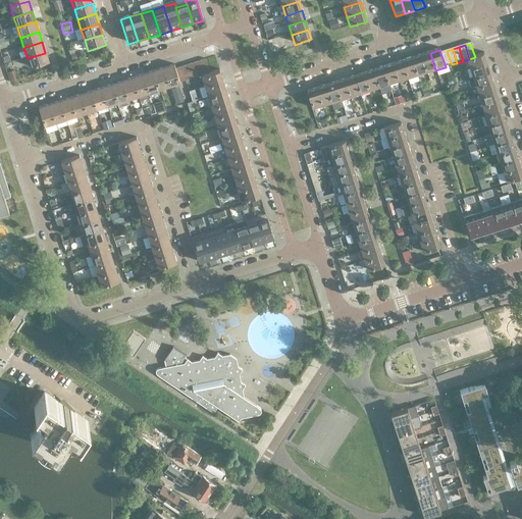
[(452,64),(447,51),(440,53),(446,66),(452,64)]
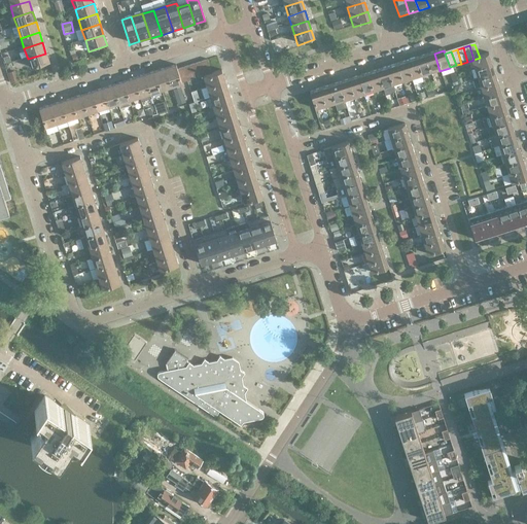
[(49,64),(45,54),(28,59),(31,70),(49,64)]
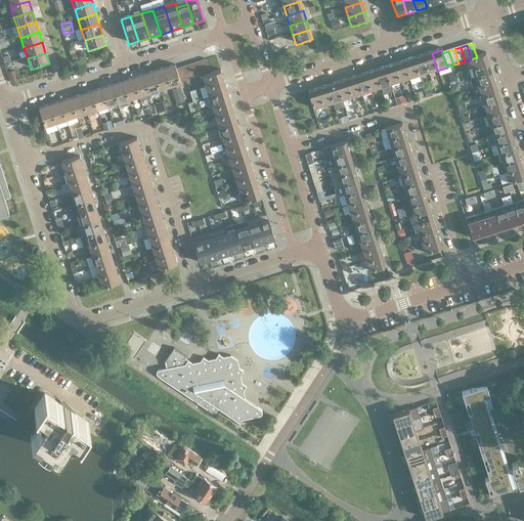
[(437,71),(432,53),(422,56),(428,74),(437,71)]
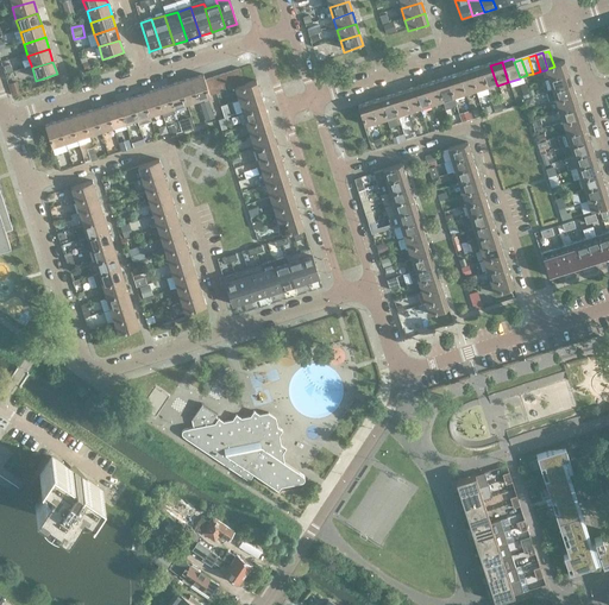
[(554,67),(547,69),(545,70),(548,82),(569,75),(564,63),(554,67)]
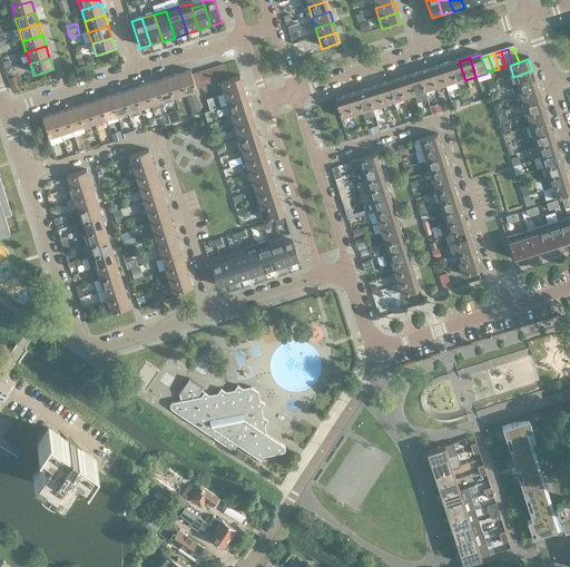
[(465,80),(459,61),(449,65),(455,84),(465,80)]
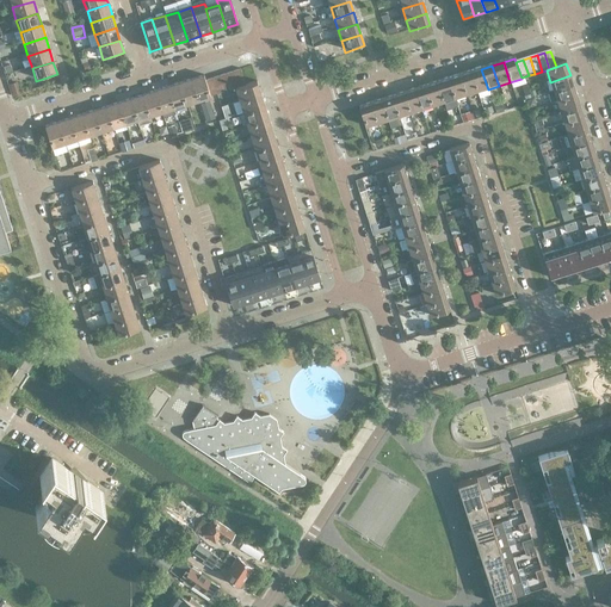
[(488,90),(481,69),(470,73),(476,93),(488,90)]
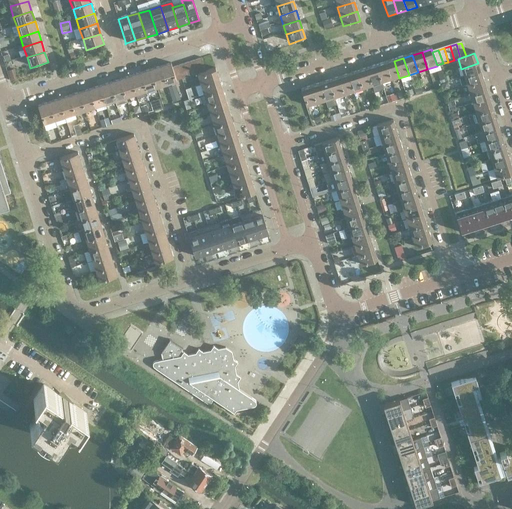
[(205,73),(201,60),(195,62),(199,75),(205,73)]
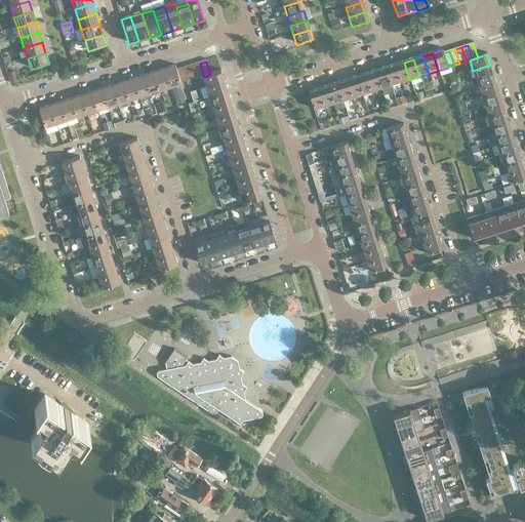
[(409,80),(404,63),(395,66),(400,83),(409,80)]
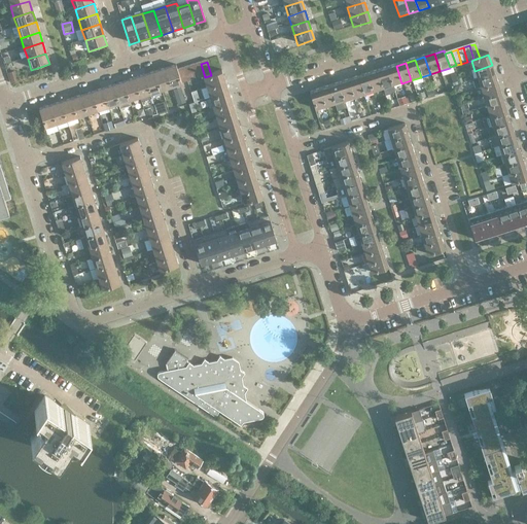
[(205,77),(201,64),(195,65),(200,79),(203,78),(205,77)]
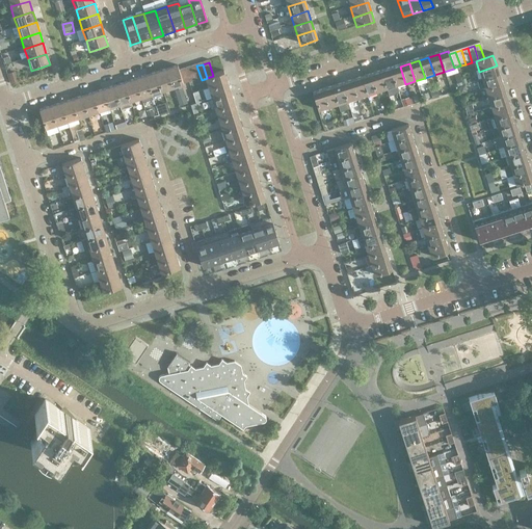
[(202,80),(196,65),(191,68),(195,82),(202,80)]
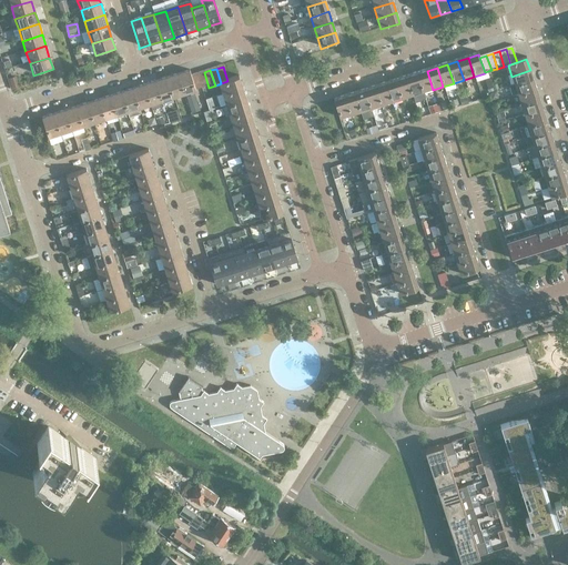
[(534,81),(530,70),(511,77),(515,87),(534,81)]
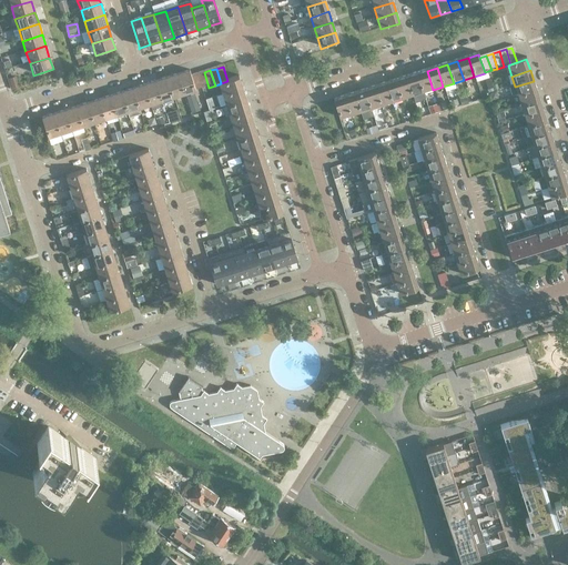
[(433,90),(427,71),(416,74),(423,93),(433,90)]
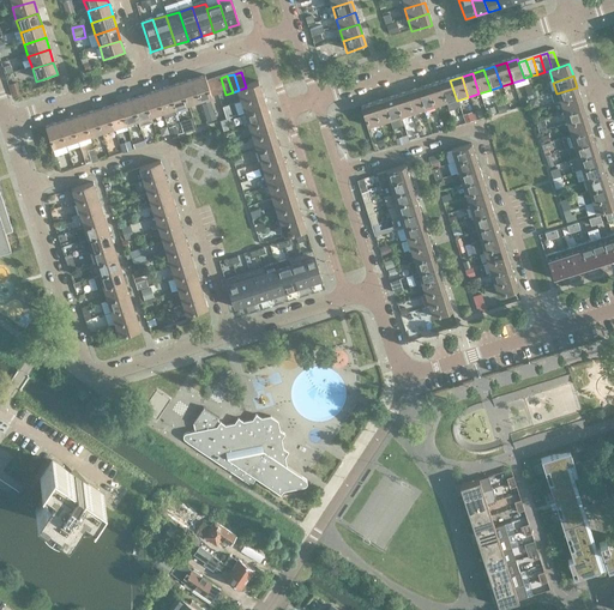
[(211,100),(211,98),(206,83),(205,78),(192,82),(199,103),(211,100)]
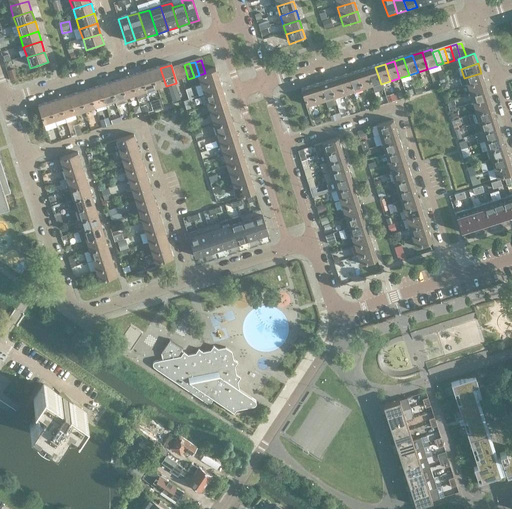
[(188,79),(184,65),(178,67),(182,80),(188,79)]
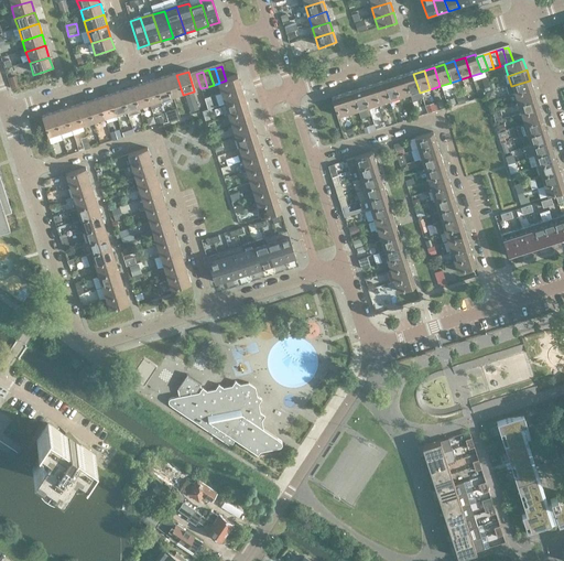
[(201,88),(196,74),(190,76),(194,90),(201,88)]
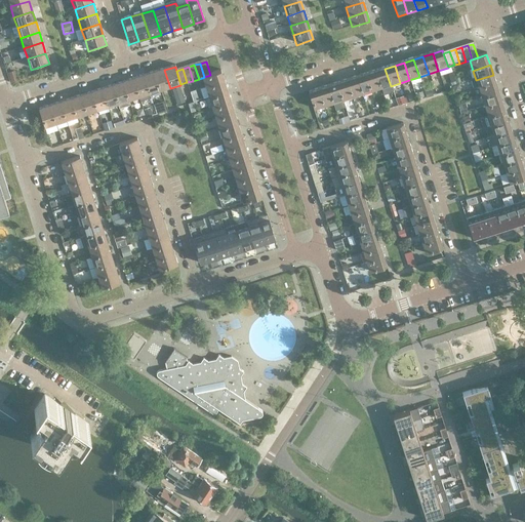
[(391,86),(385,69),(375,72),(380,89),(391,86)]
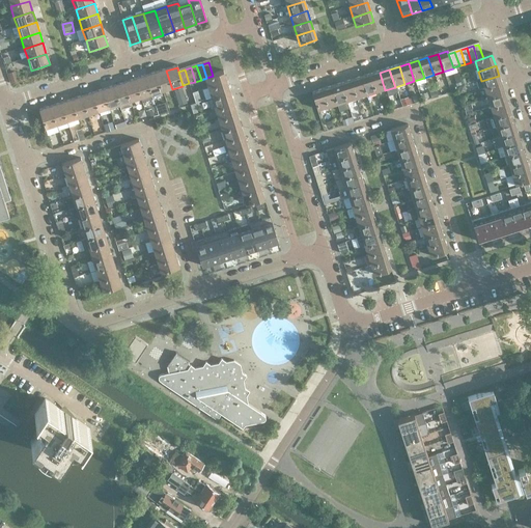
[(172,89),(166,71),(156,75),(162,93),(172,89)]
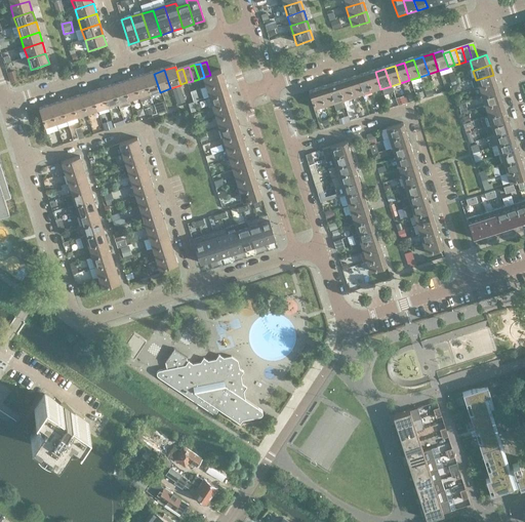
[(225,83),(220,72),(210,75),(204,77),(202,78),(206,88),(225,83)]
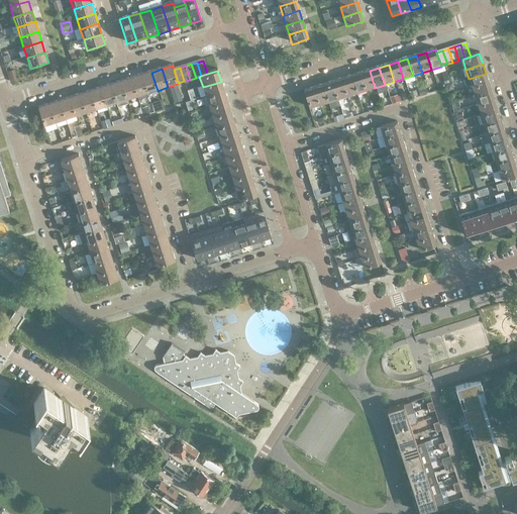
[(375,88),(370,71),(359,74),(366,91),(375,88)]
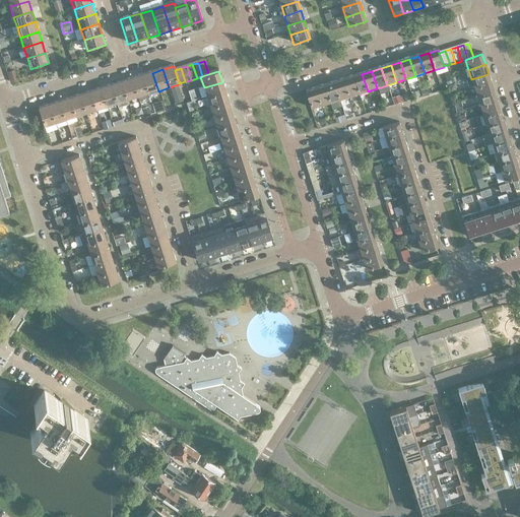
[(158,91),(152,73),(142,76),(148,94),(158,91)]
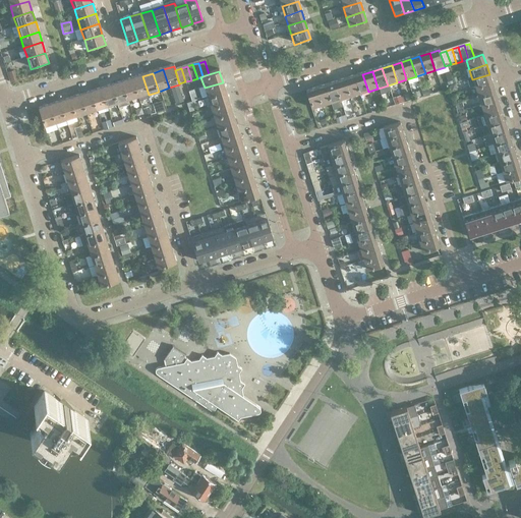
[(368,92),(362,74),(353,77),(359,95),(368,92)]
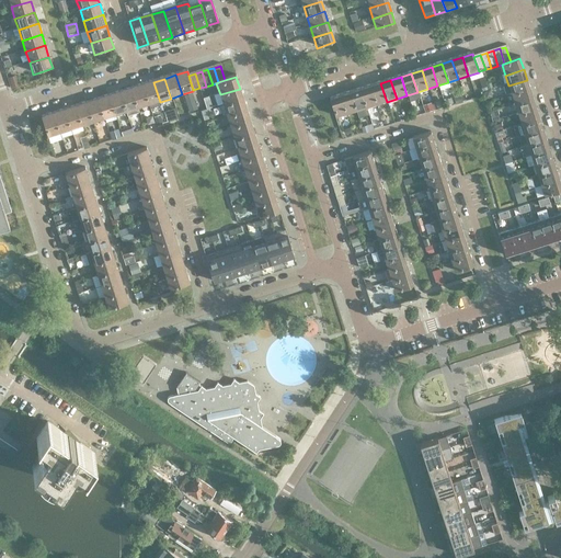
[(530,90),(527,80),(508,86),(512,95),(530,90)]
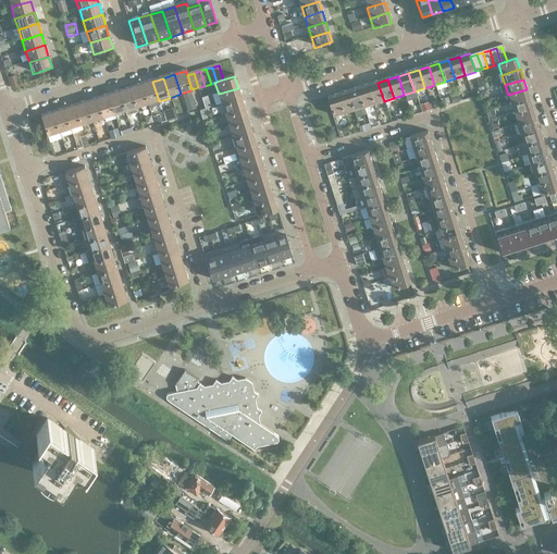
[(159,101),(152,82),(141,85),(147,105),(159,101)]
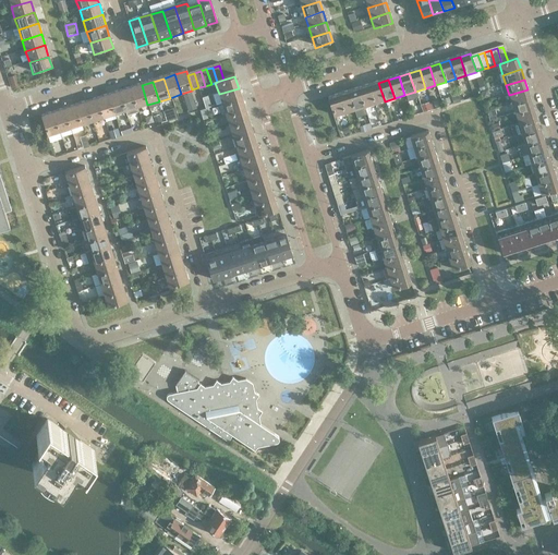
[(385,101),(378,83),(368,86),(374,105),(385,101)]
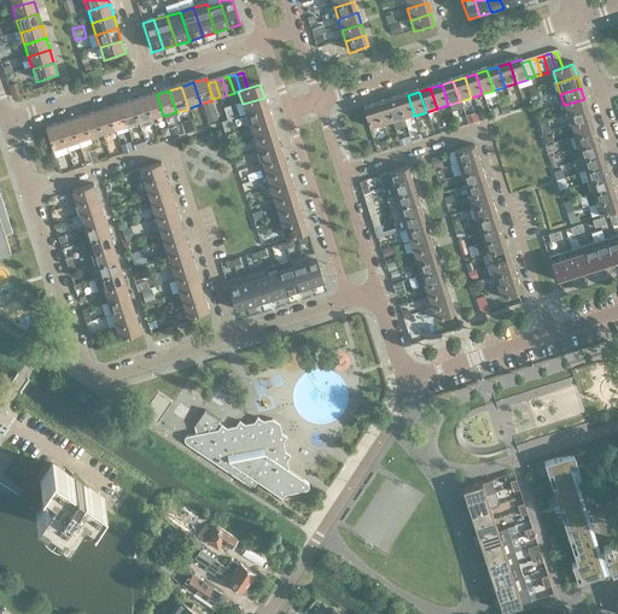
[(163,116),(157,94),(144,98),(151,120),(163,116)]
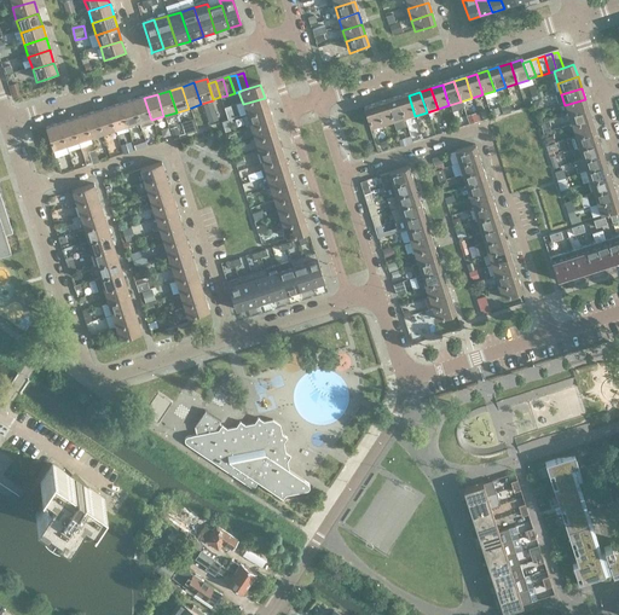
[(415,116),(409,96),(398,99),(404,120),(415,116)]
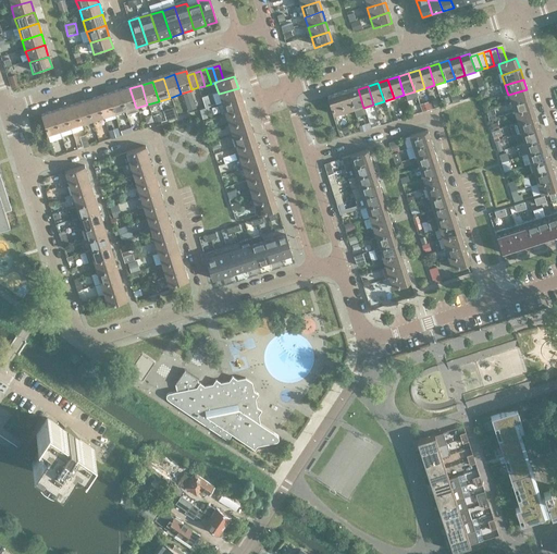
[(136,108),(130,88),(119,93),(125,112),(136,108)]
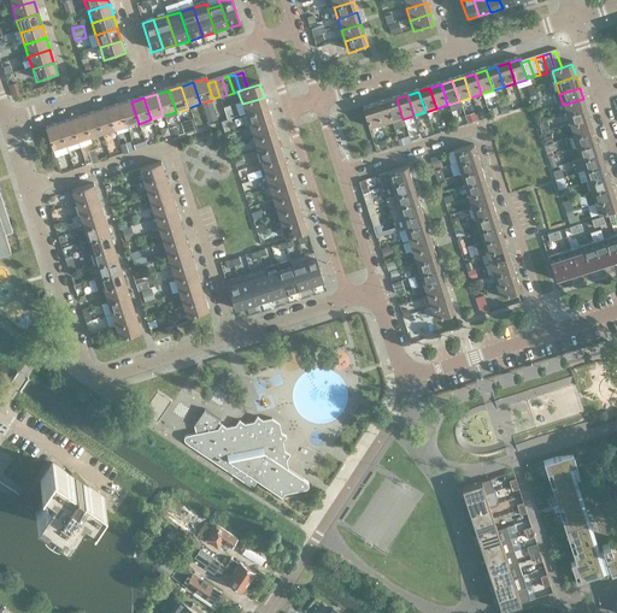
[(268,110),(264,98),(242,104),(246,116),(268,110)]
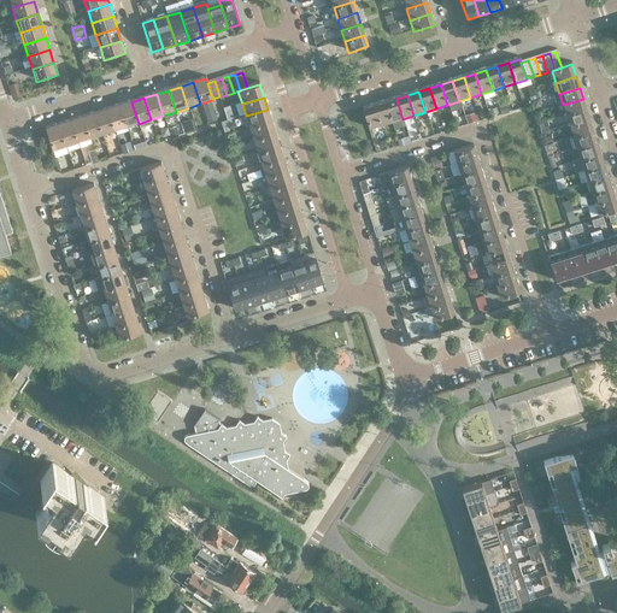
[(403,119),(397,99),(385,102),(392,123),(403,119)]
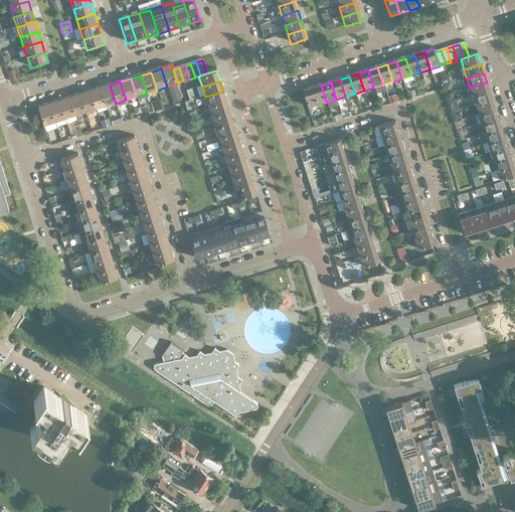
[(490,92),(487,82),(470,88),(473,98),(490,92)]
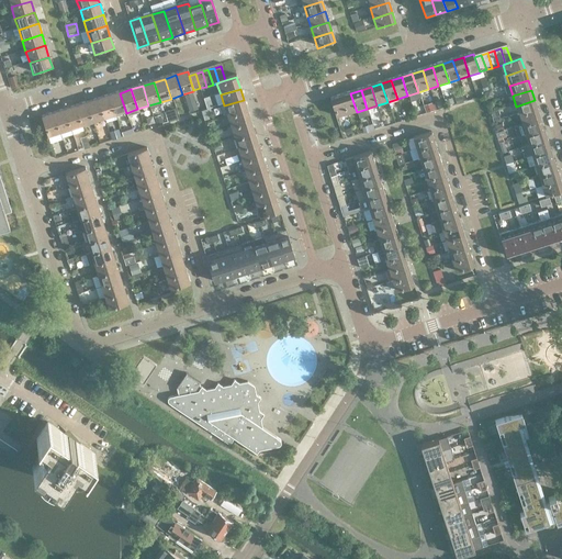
[(126,113),(120,93),(109,97),(115,116),(126,113)]
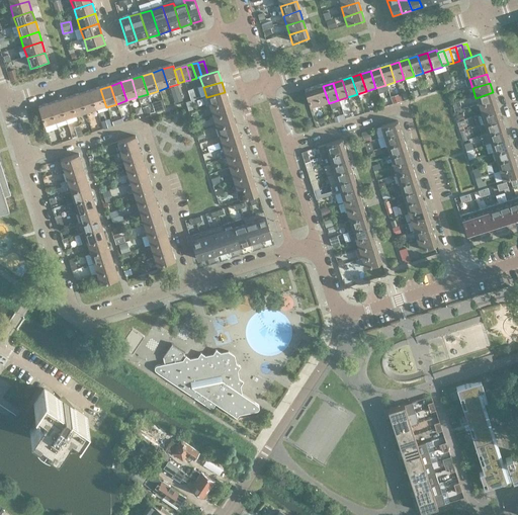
[(329,103),(323,86),(314,89),(320,106),(329,103)]
